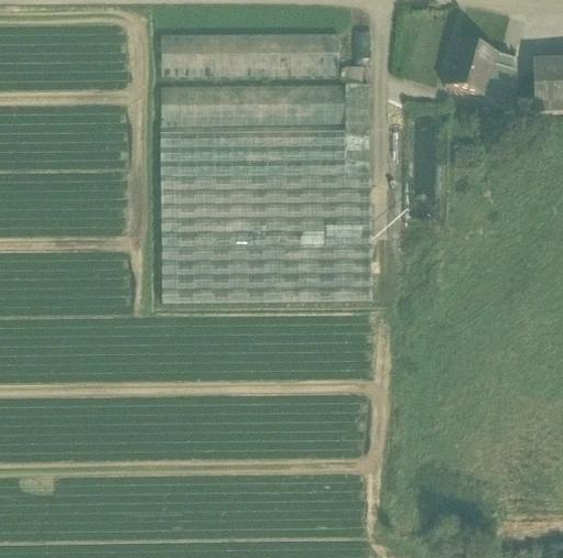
[(160,35),(161,78),(338,76),(338,34),(160,35)]
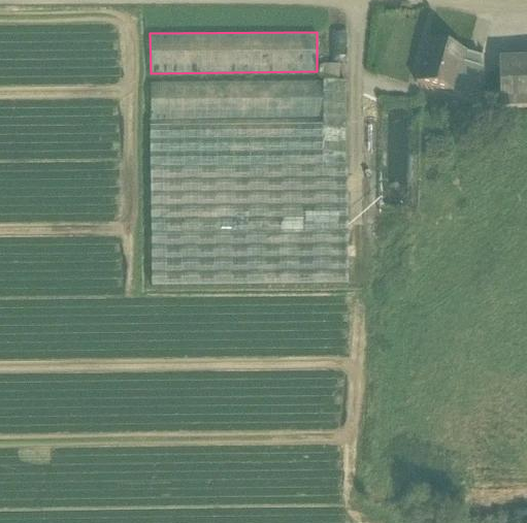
[(427,38),(415,80),(454,91),(462,61),(465,50),(427,38)]
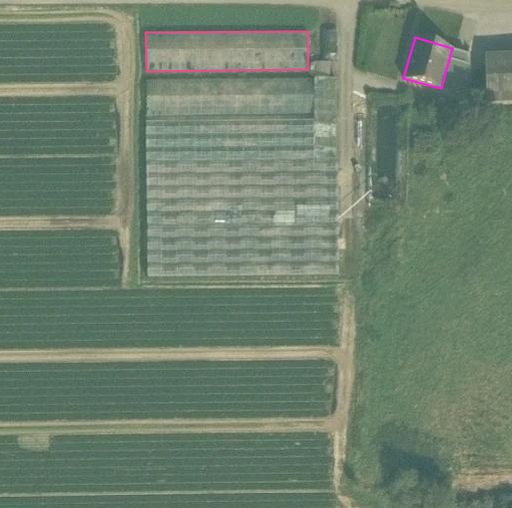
[(452,48),(449,59),(466,64),(469,53),(452,48)]
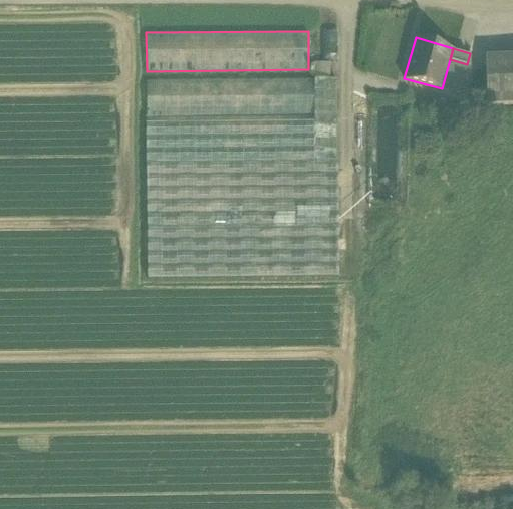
[(512,53),(484,54),(486,103),(512,102),(512,53)]
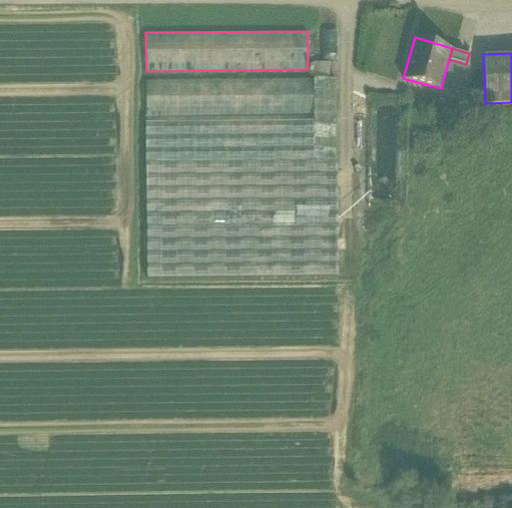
[(449,59),(441,88),(460,93),(468,65),(466,64),(449,59)]
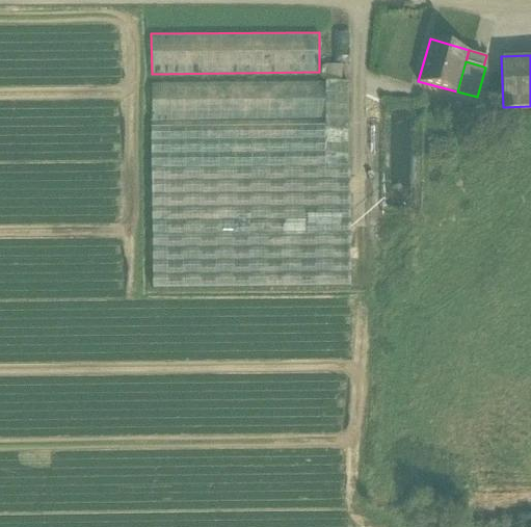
[(342,62),(324,62),(324,79),(342,78),(342,62)]
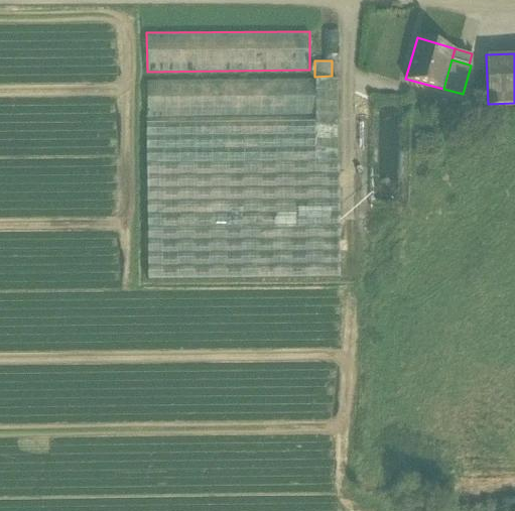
[(146,78),(147,277),(340,276),(338,76),(332,76),(314,77),(146,78)]
